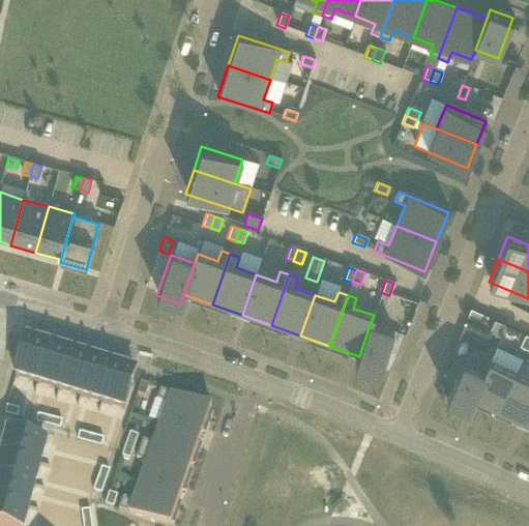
[(494,322),(489,332),(492,334),(500,339),(505,327),(494,322)]
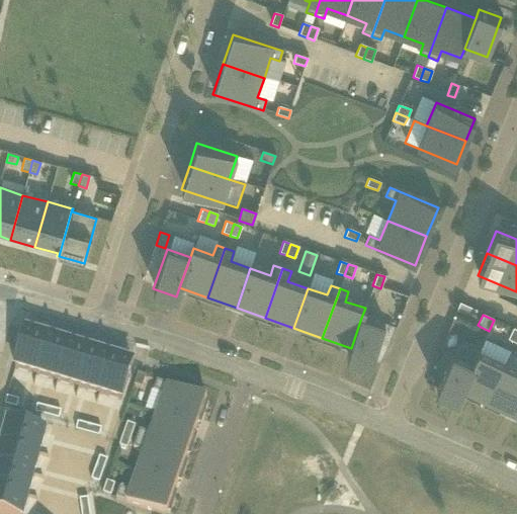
[(361,318),(351,348),(348,357),(370,365),(384,325),(361,318)]
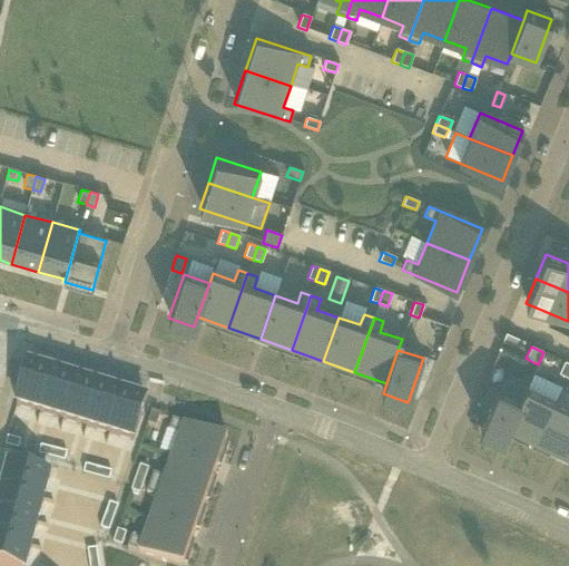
[(558,374),(567,378),(568,372),(568,363),(565,362),(558,374)]
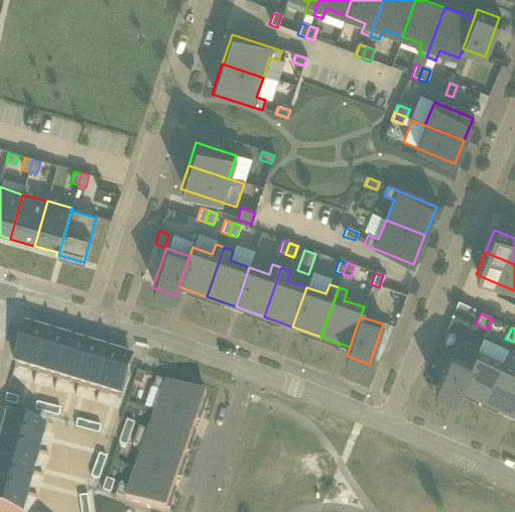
[(25,336),(14,373),(35,379),(46,342),(25,336)]
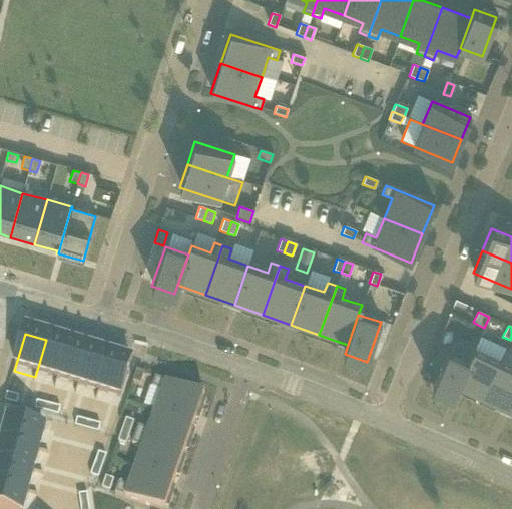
[(457,388),(481,399),(499,362),(505,349),(480,337),(474,350),(473,349),(468,361),(470,362),(457,388)]
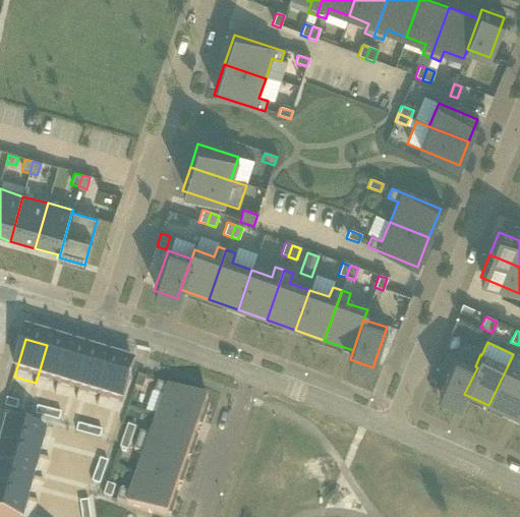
[(47,345),(36,383),(57,390),(68,352),(47,345)]
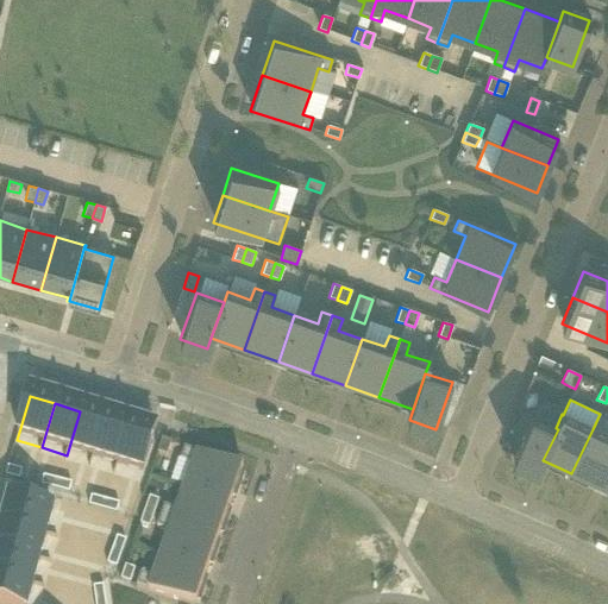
[(532,419),(513,458),(538,471),(541,464),(543,460),(558,429),(556,428),(562,414),(540,404),(533,420),(532,419)]
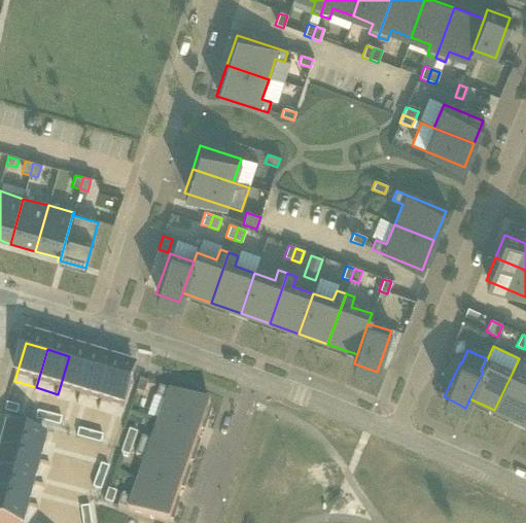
[(69,356),(58,394),(79,401),(92,362),(69,356)]
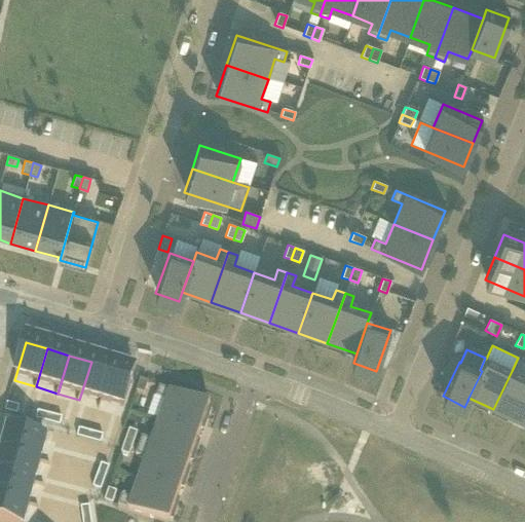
[(91,362),(79,400),(102,406),(113,368),(91,362)]
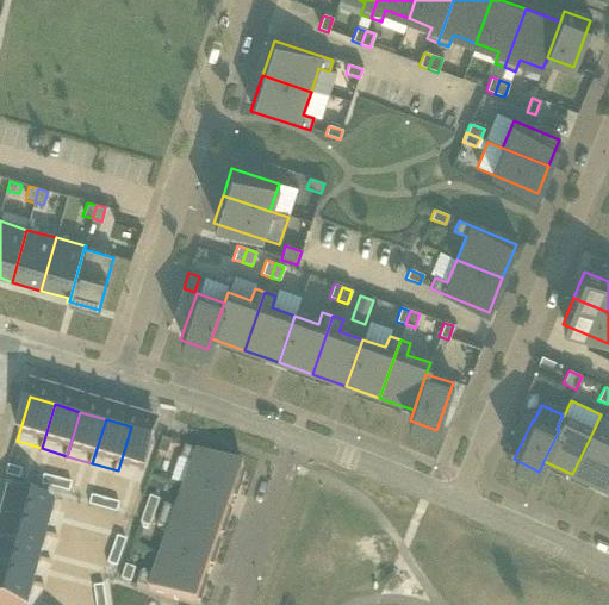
[(118,471),(142,478),(156,435),(131,426),(118,471)]
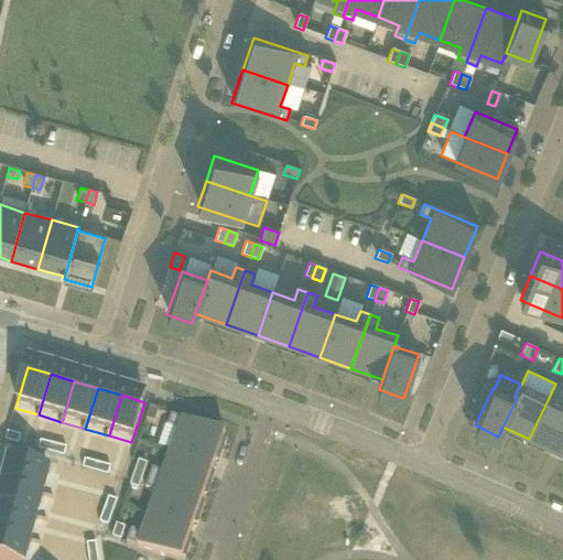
[(556,452),(562,439),(562,405),(549,398),(529,439),(556,452)]
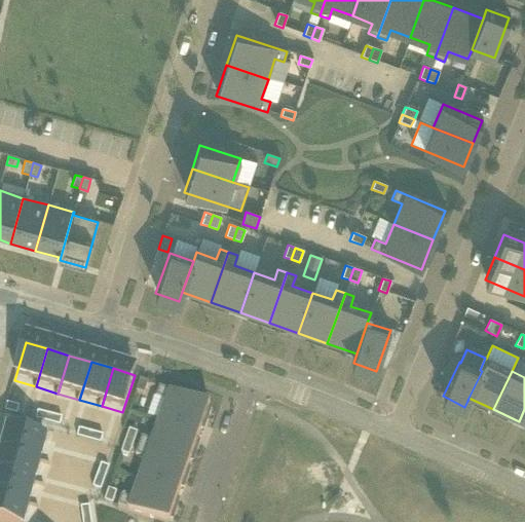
[(143,402),(147,390),(140,387),(136,400),(143,402)]
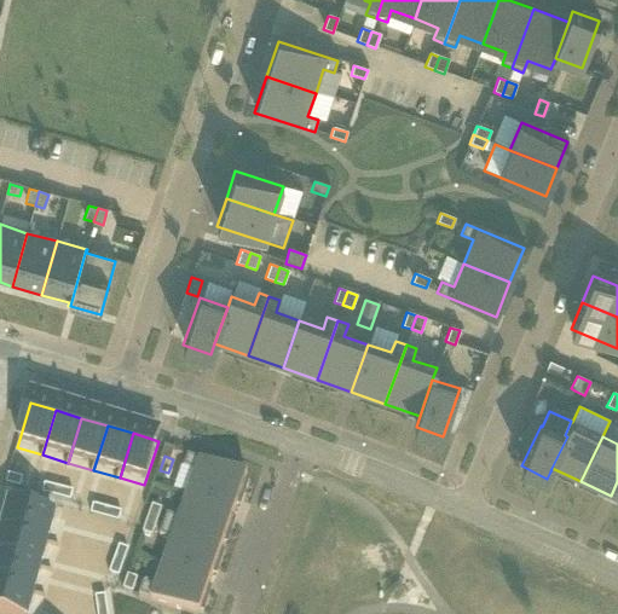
[(186,503),(234,520),(247,484),(186,463),(183,475),(195,480),(186,503)]
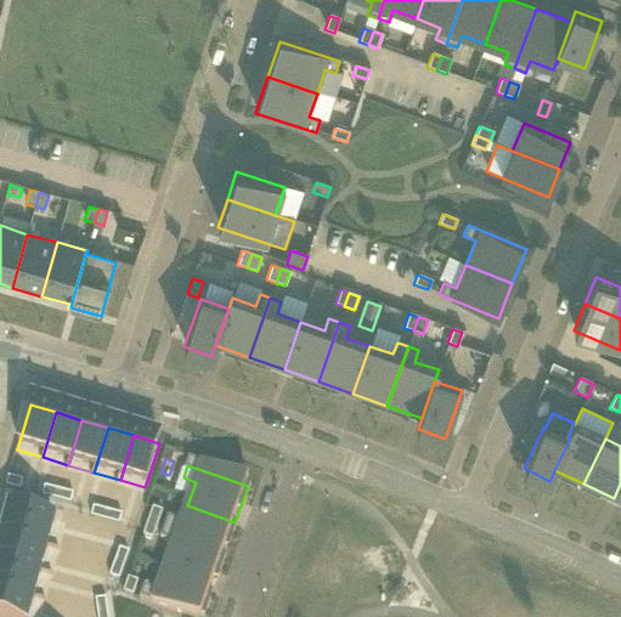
[(20,498),(22,488),(7,485),(5,494),(20,498)]
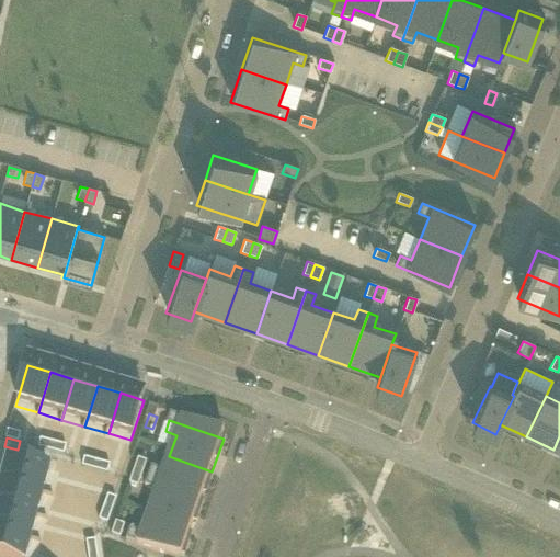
[(53,450),(40,446),(37,455),(50,458),(53,450)]
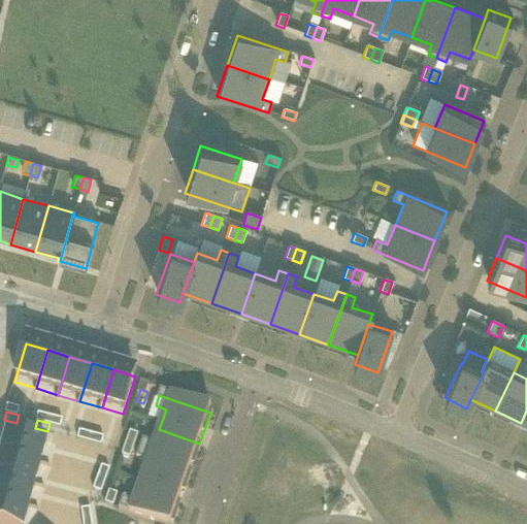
[(50,423),(47,431),(60,434),(62,426),(50,423)]
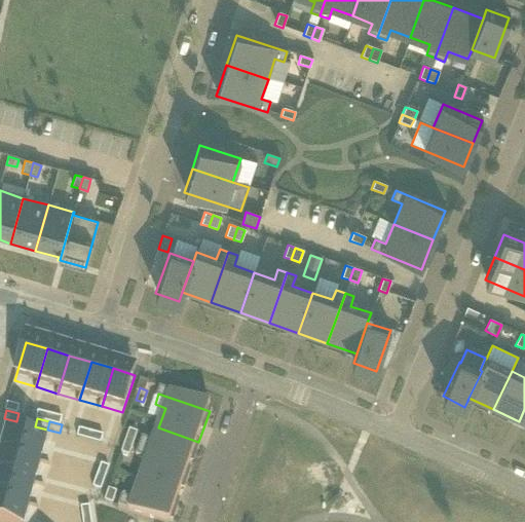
[(139,453),(188,471),(198,442),(158,427),(152,448),(142,445),(139,453)]
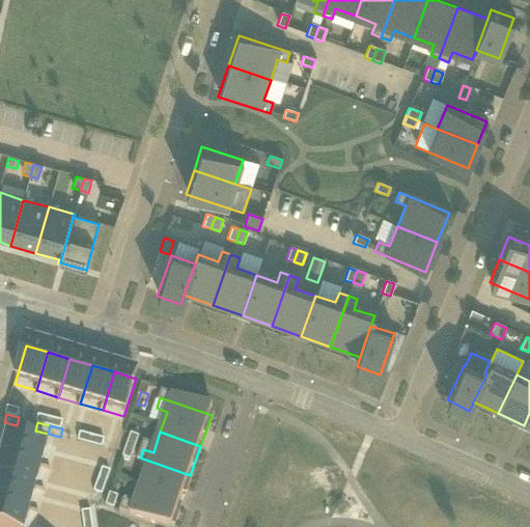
[(6,440),(1,462),(39,472),(46,450),(6,440)]
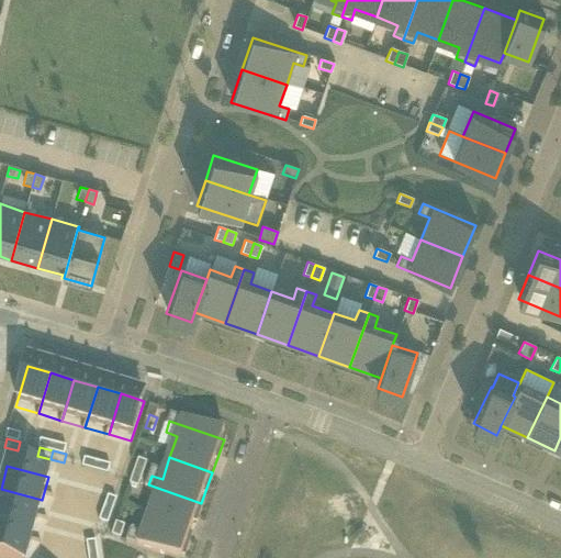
[(83,467),(81,475),(94,478),(97,470),(83,467)]
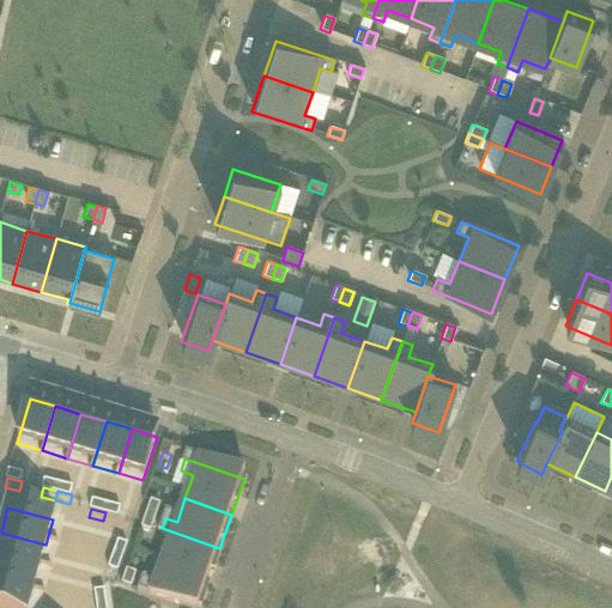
[(150,509),(145,522),(155,526),(159,511),(150,509)]
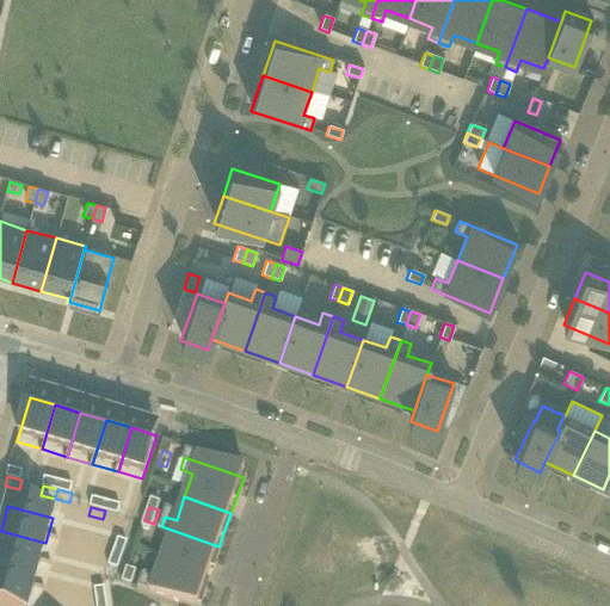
[(105,511),(103,519),(116,524),(118,514),(105,511)]
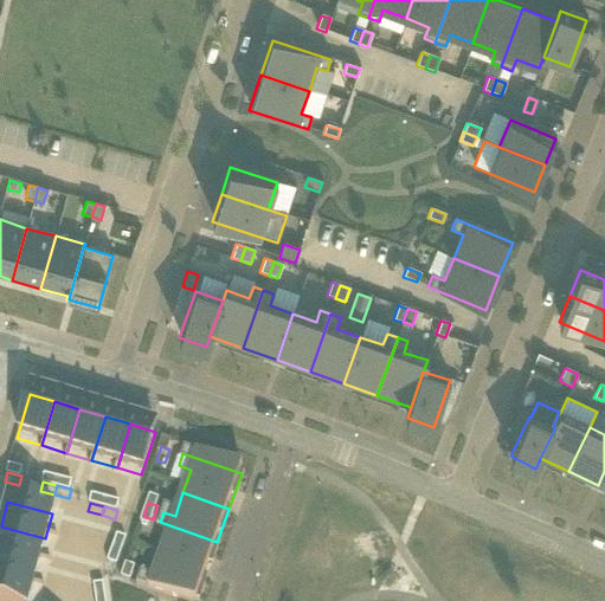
[(143,516),(139,530),(148,532),(153,519),(143,516)]
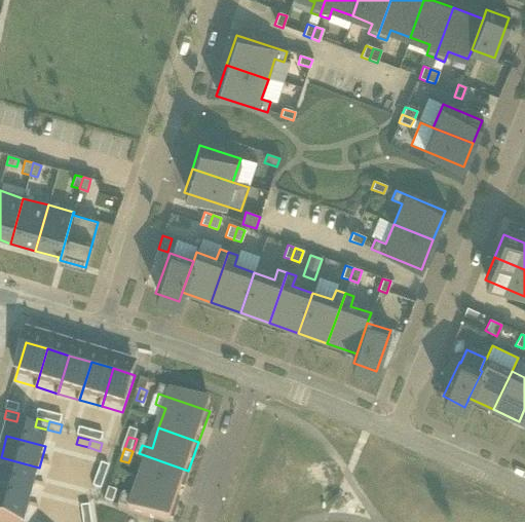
[(188,471),(139,453),(136,462),(145,465),(138,486),(179,499),(188,471)]
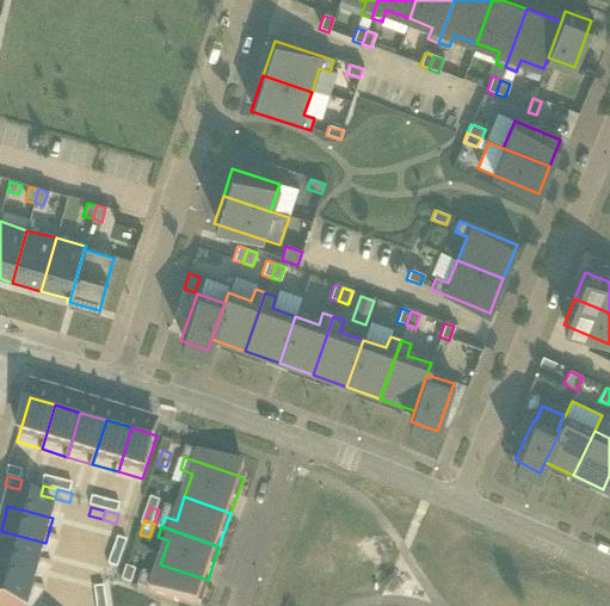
[(1,531),(0,535),(0,557),(38,568),(45,543),(1,531)]
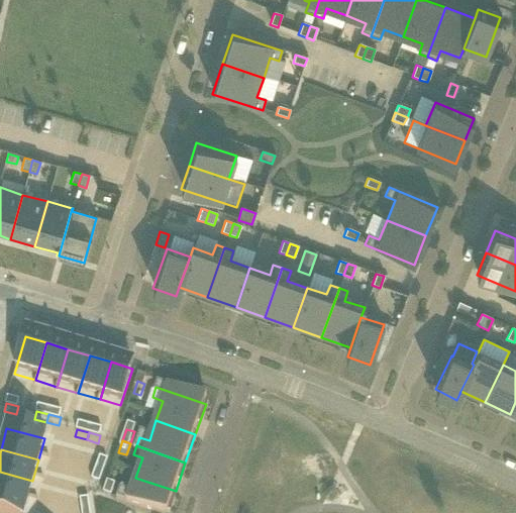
[(99,464),(95,475),(102,478),(107,467),(106,466),(99,464)]
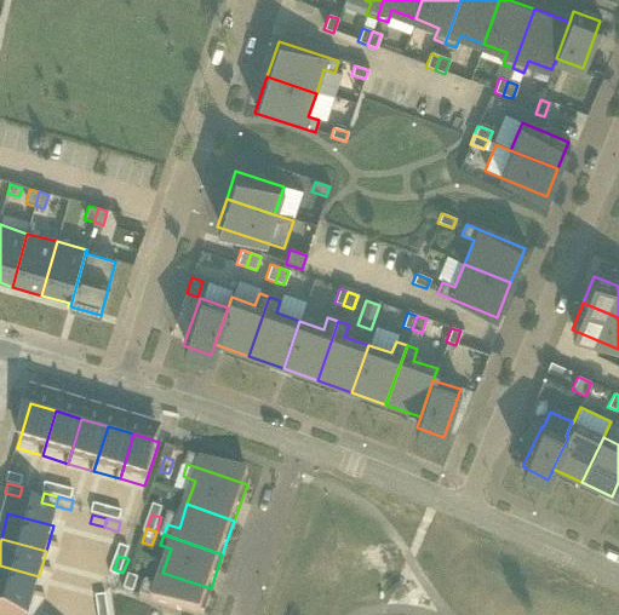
[(0,593),(33,602),(39,576),(0,565),(0,593)]
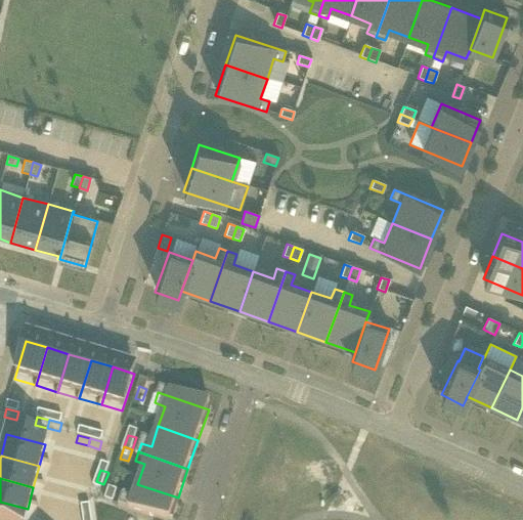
[(96,481),(92,492),(99,495),(103,484),(96,481)]
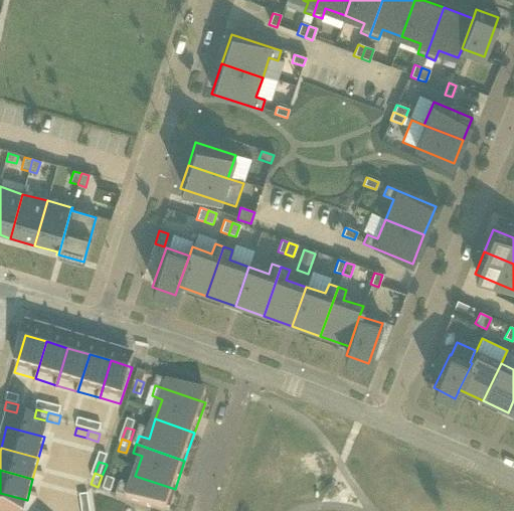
[(167,510),(175,489),(135,476),(128,495),(118,492),(115,502),(140,510),(167,510)]
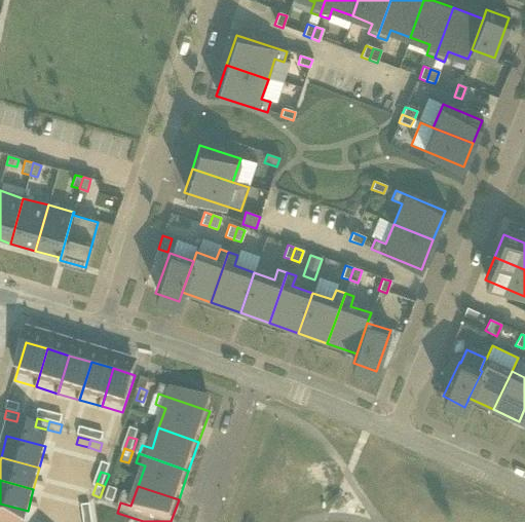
[(104,508),(112,511),(116,498),(108,496),(104,508)]
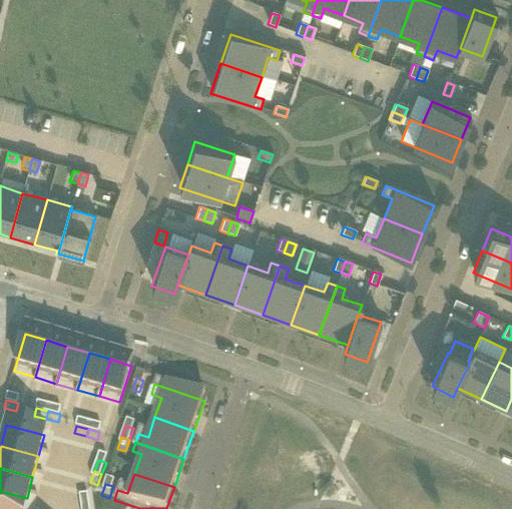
[(23,508),(27,498),(0,491),(0,508),(23,508)]
